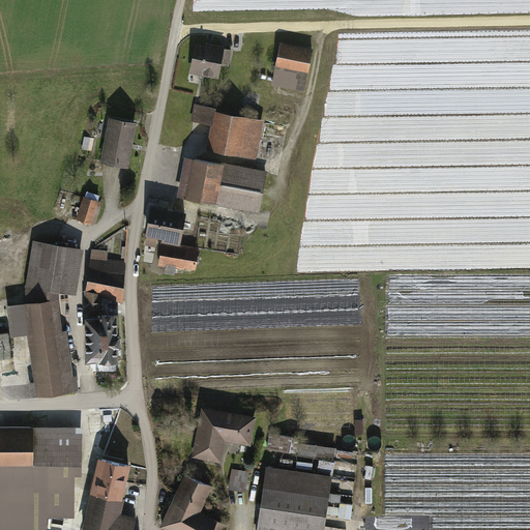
[(317,46),(280,38),(275,65),(311,71),(312,71),(317,46)]
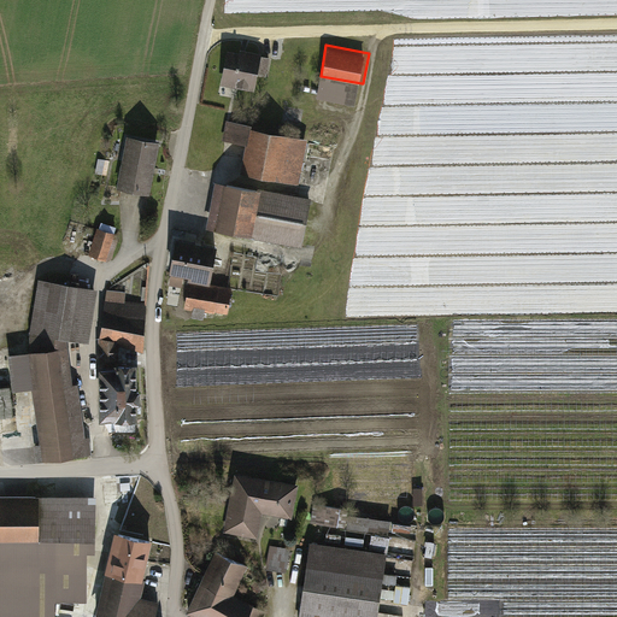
[(268,54),(227,46),(218,87),(259,94),(268,54)]
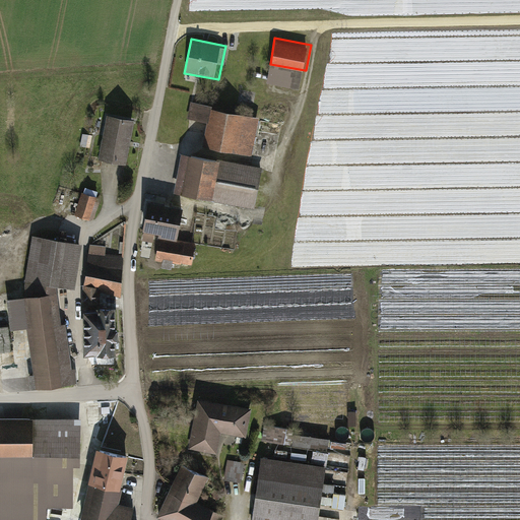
[(266,83),(302,89),(305,70),(270,64),(266,83)]
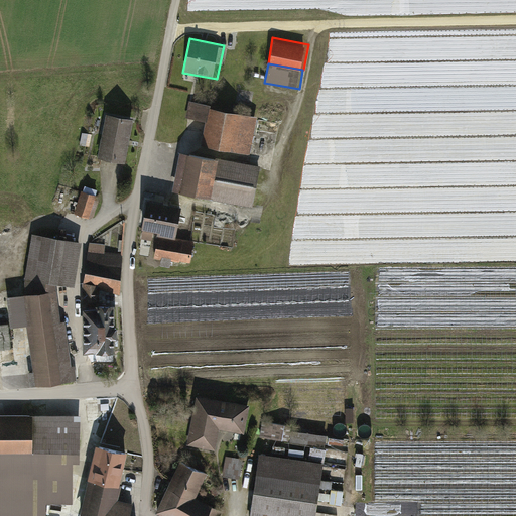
[(208,103),(189,100),(186,116),(205,119),(208,103)]
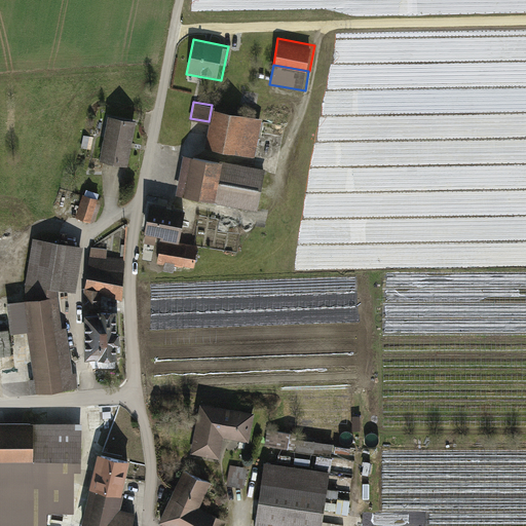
[(204,146),(258,155),(265,119),(212,109),(204,146)]
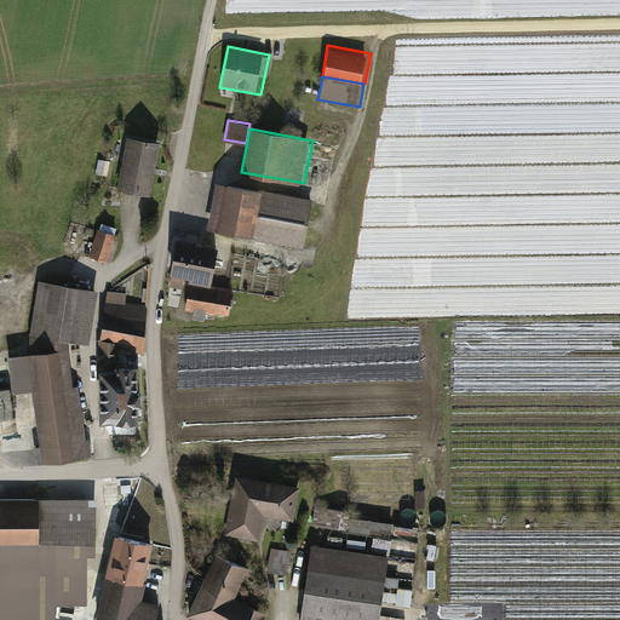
[(114,189),(148,195),(158,143),(124,137),(114,189)]
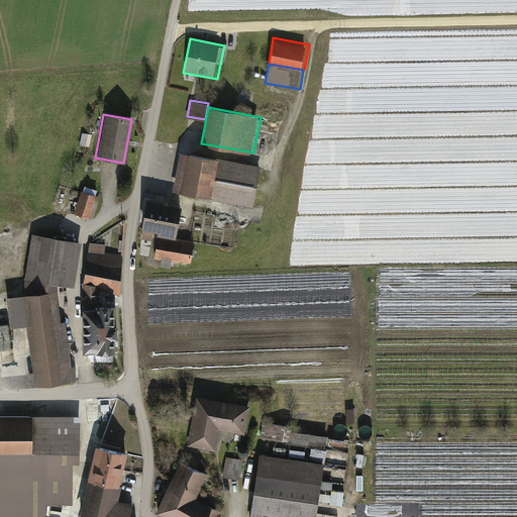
[(260,164),(180,149),(172,192),(251,207),(260,164)]
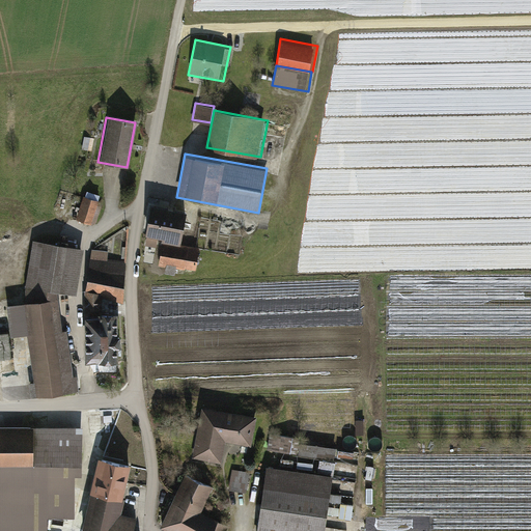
[(75,219),(87,223),(93,203),(82,199),(75,219)]
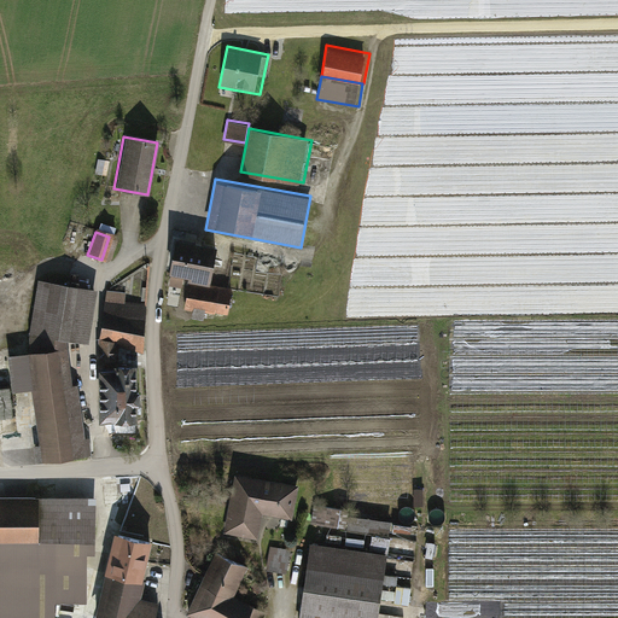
[(214,246),(175,239),(168,278),(207,285),(214,246)]
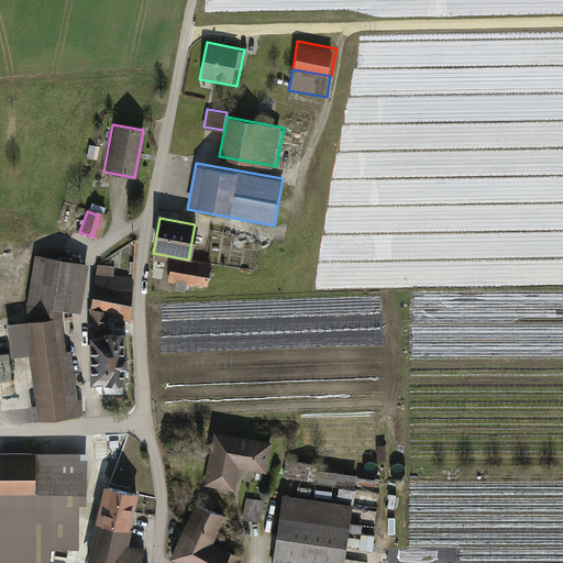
[(75,312),(85,263),(34,253),(25,304),(75,312)]
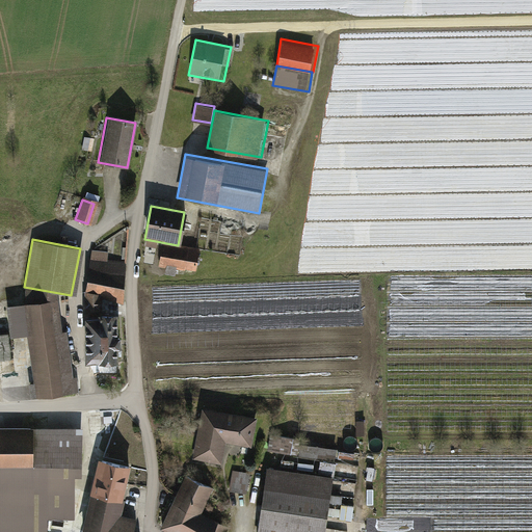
[(159,268),(195,275),(201,250),(163,243),(159,268)]
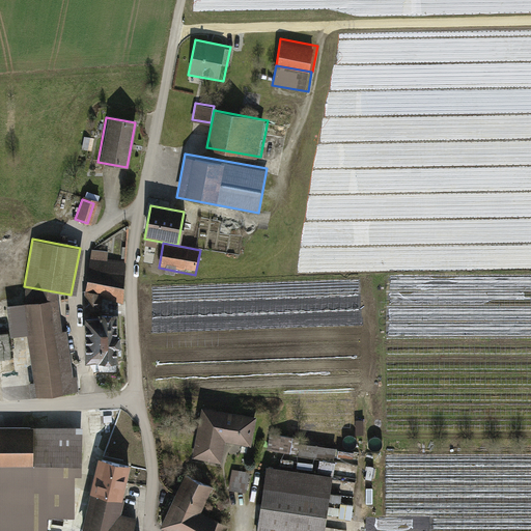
[(93,250),(84,297),(116,303),(126,256),(93,250)]
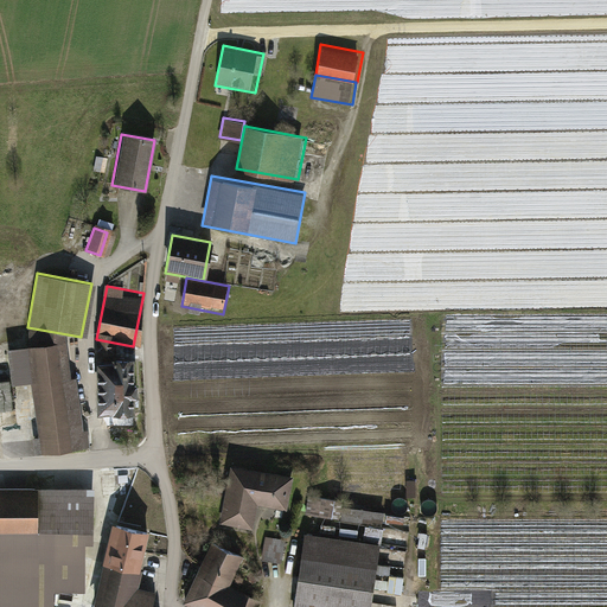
[(606,385),(606,314),(442,314),(442,385),(606,385)]
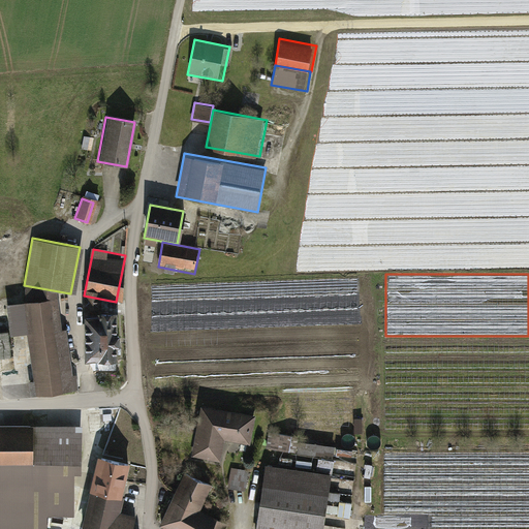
[(14,375),(31,374),(33,395),(80,391),(78,370),(72,370),(67,325),(60,325),(57,302),(25,305),(25,304),(8,305),(14,375)]
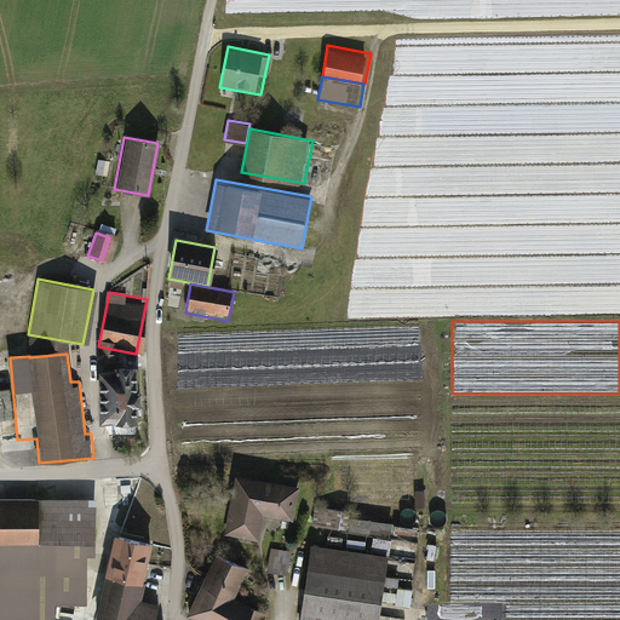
[(138,395),(135,395),(135,371),(101,371),(101,423),(135,422),(135,408),(138,408),(138,395)]
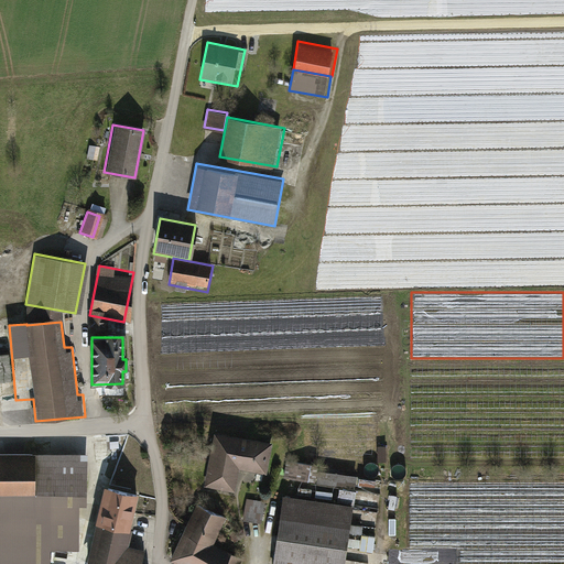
[(270,446),(216,436),(206,487),(232,491),(237,468),(266,474),(270,446)]
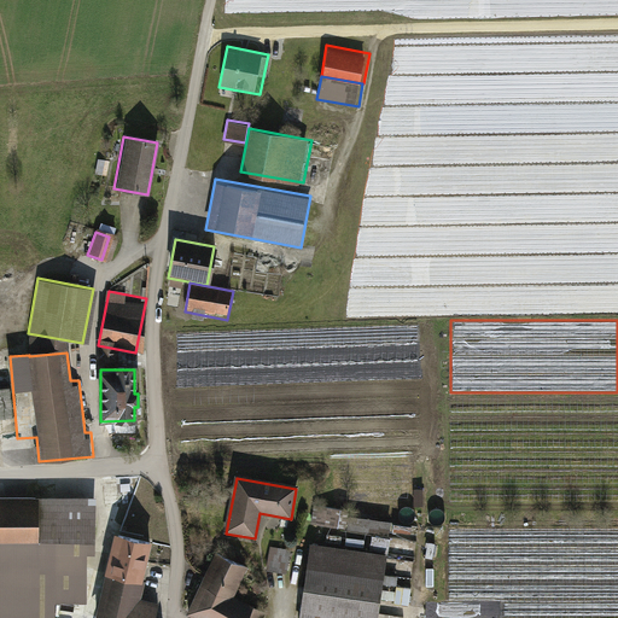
[(0,493),(0,617),(77,617),(79,575),(95,547),(95,493),(0,493)]
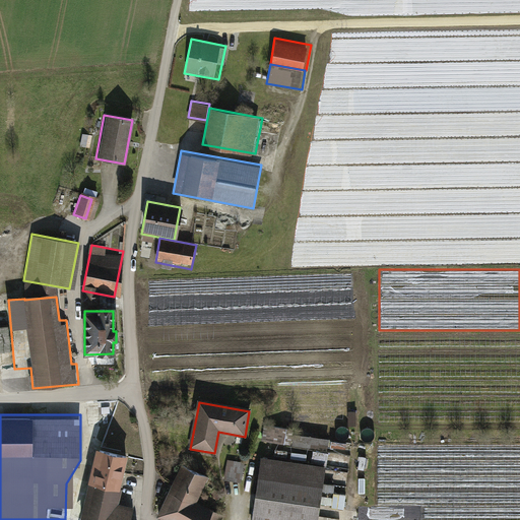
[(268,430),(267,442),(330,449),(331,436),(268,430)]
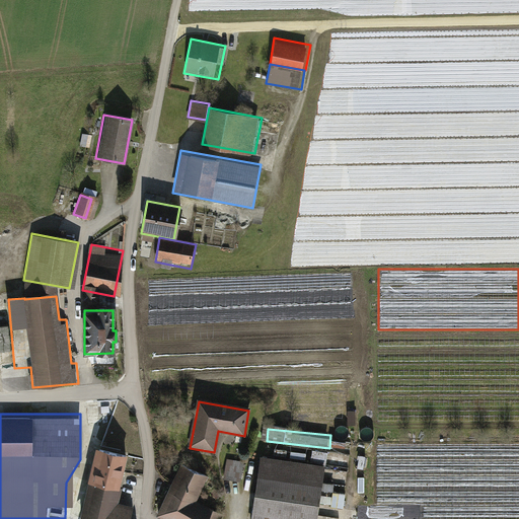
[(379,444),(380,503),(478,503),(478,495),(469,495),(469,483),(462,483),(462,458),(494,458),(493,444),(379,444)]
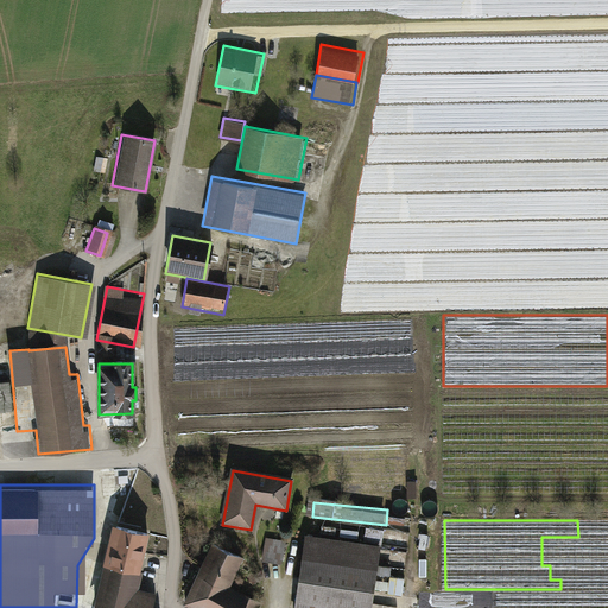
[(346,521),(343,538),(363,540),(366,525),(346,521)]
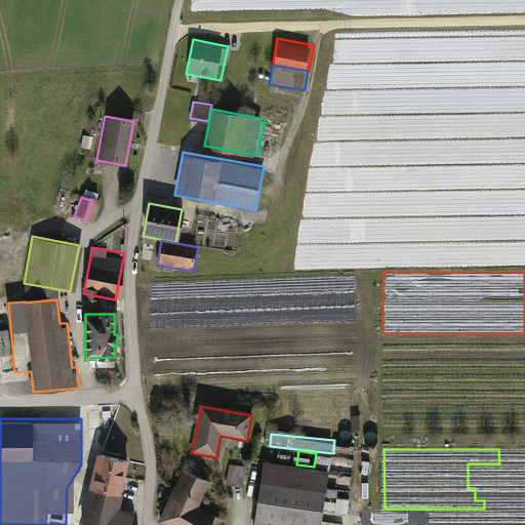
[(131,524),(133,517),(115,513),(126,462),(97,455),(96,463),(93,462),(87,485),(90,485),(81,524),(131,524)]
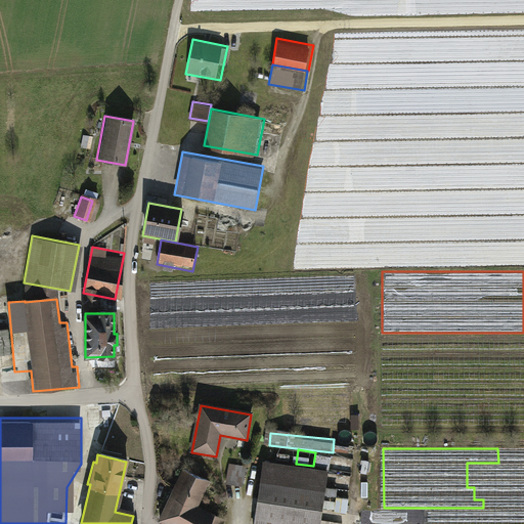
[(332,466),(332,455),(315,454),(314,465),(332,466)]
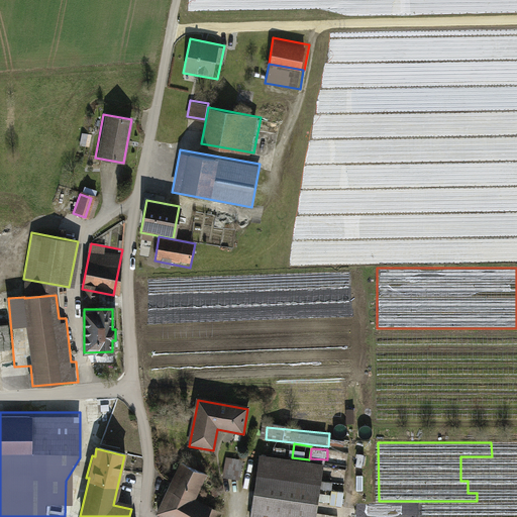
[(330,454),(329,462),(347,466),(348,457),(330,454)]
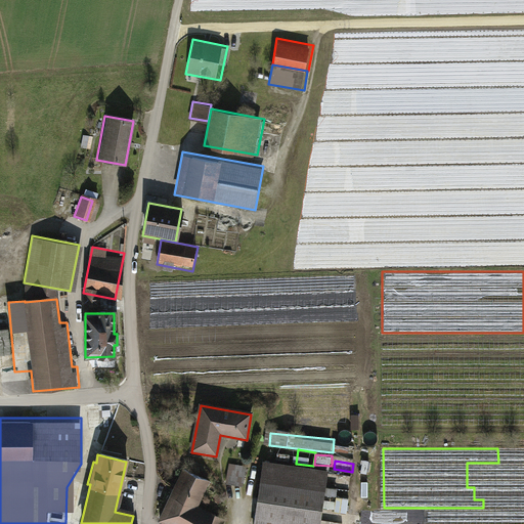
[(319,523),(326,473),(264,465),(255,523),(319,523)]
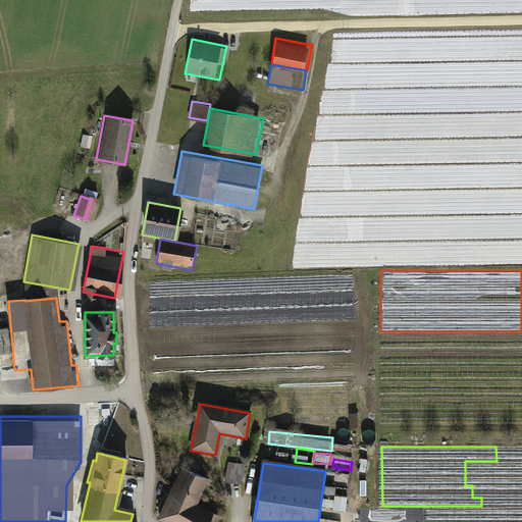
[(227,466),(225,481),(244,484),(246,468),(227,466)]
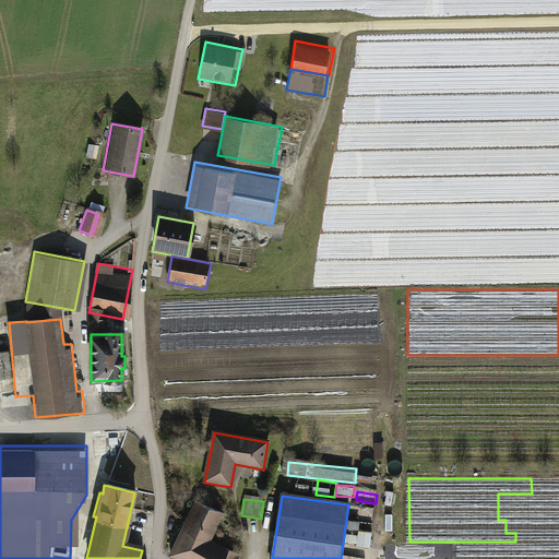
[(222,514),(195,502),(170,556),(178,558),(236,558),(237,556),(209,543),(222,514)]
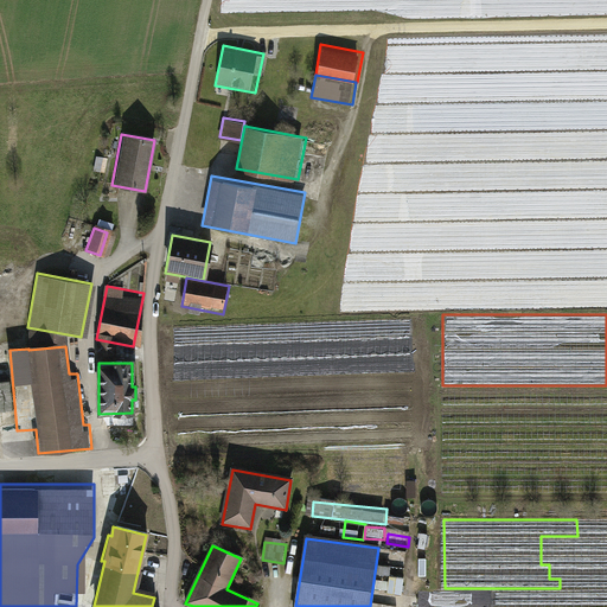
[(391,590),(404,589),(403,577),(390,577),(391,590)]
